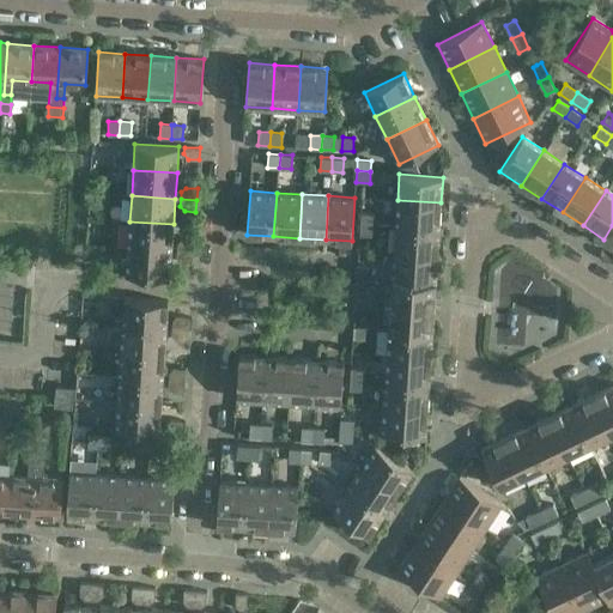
[(439,229),(441,202),(398,200),(395,226),(439,229)]
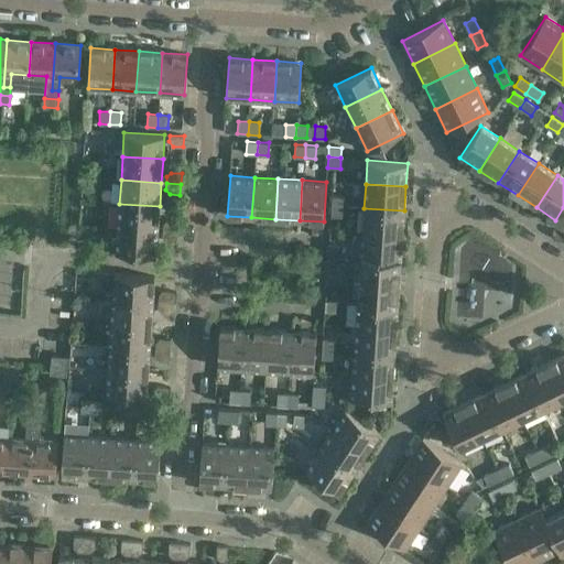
[(345,196),(333,195),(332,206),(345,207),(345,196)]
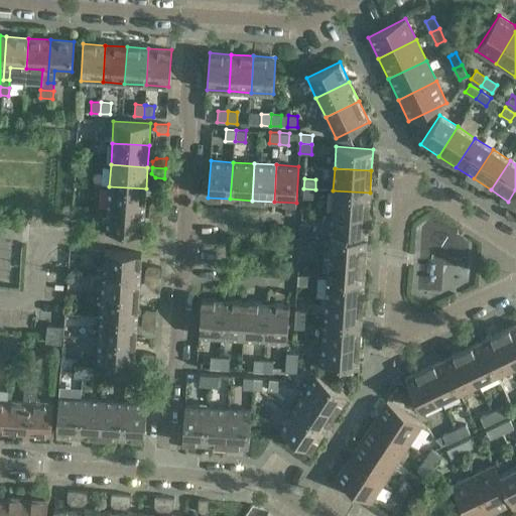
[(144,211),(146,188),(109,186),(108,209),(144,211)]
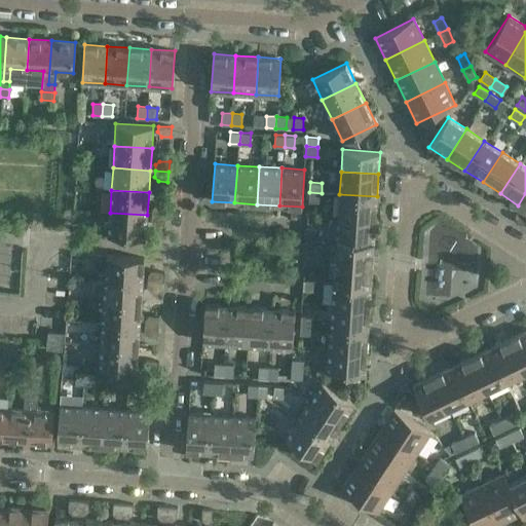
[(321,202),(322,193),(309,192),(308,201),(321,202)]
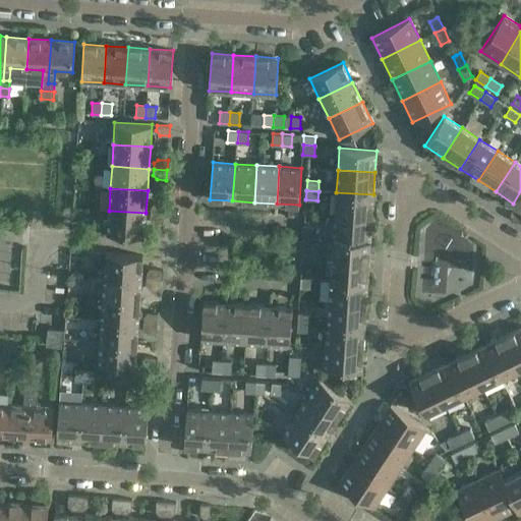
[(372,216),(373,194),(336,192),(335,214),(372,216)]
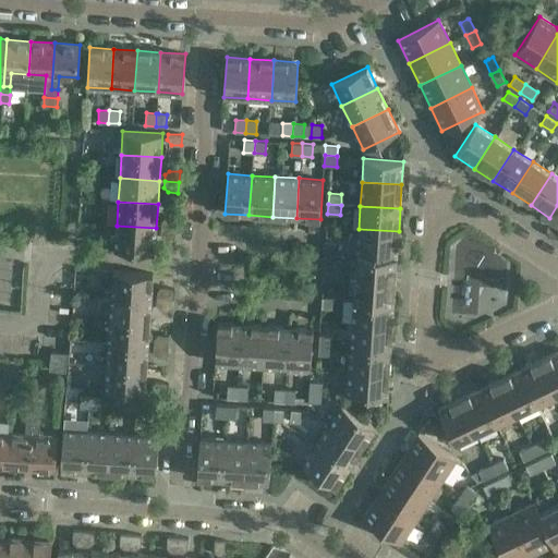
[(176,229),(177,219),(167,218),(161,222),(161,228),(176,229)]
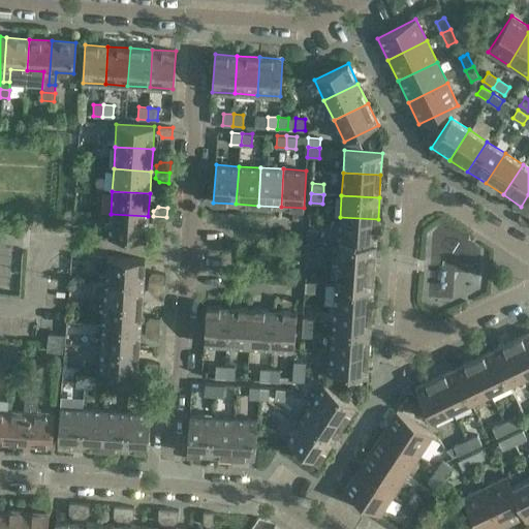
[(147,239),(148,216),(111,214),(109,237),(147,239)]
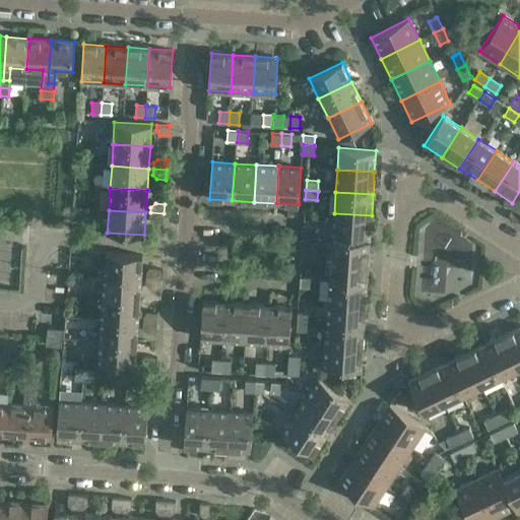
[(164,223),(164,213),(150,212),(150,218),(153,222),(164,223)]
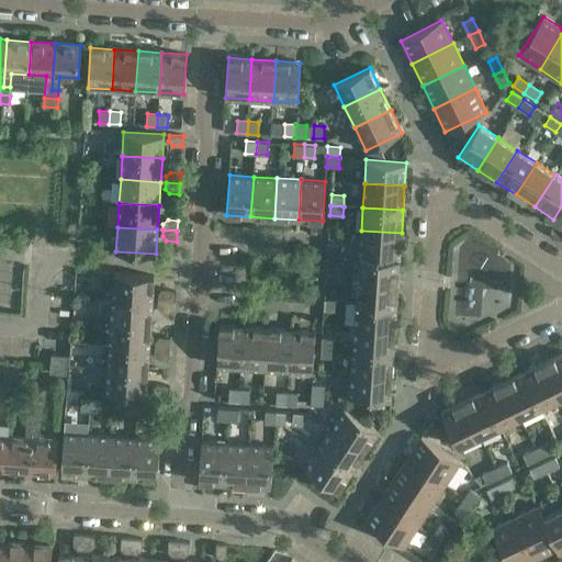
[(400,257),(402,233),(361,231),(360,254),(400,257)]
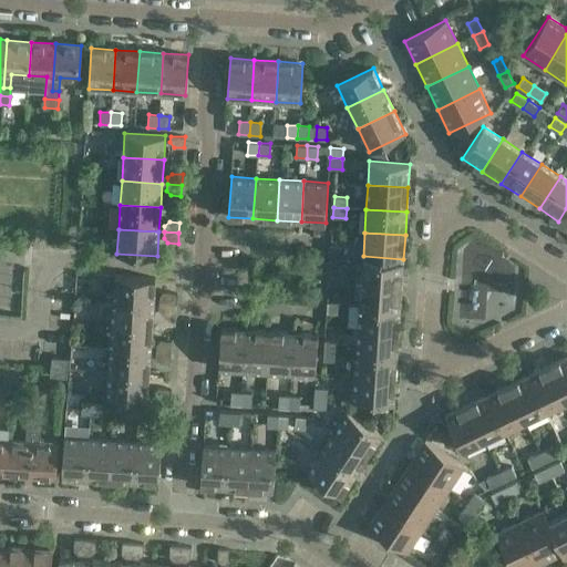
[(343,245),(331,244),(330,255),(343,256),(343,245)]
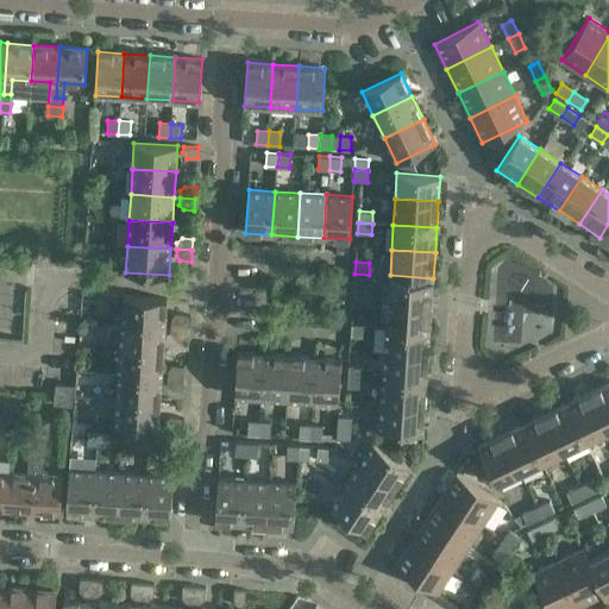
[(432,307),(433,278),(390,275),(388,306),(387,327),(429,331),(432,307)]
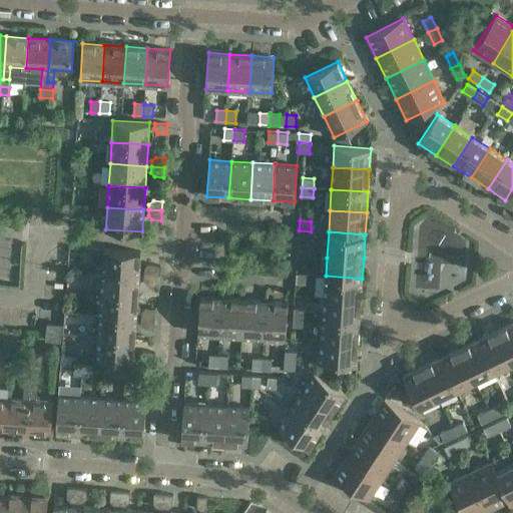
[(141,251),(104,249),(103,272),(139,275),(141,251)]
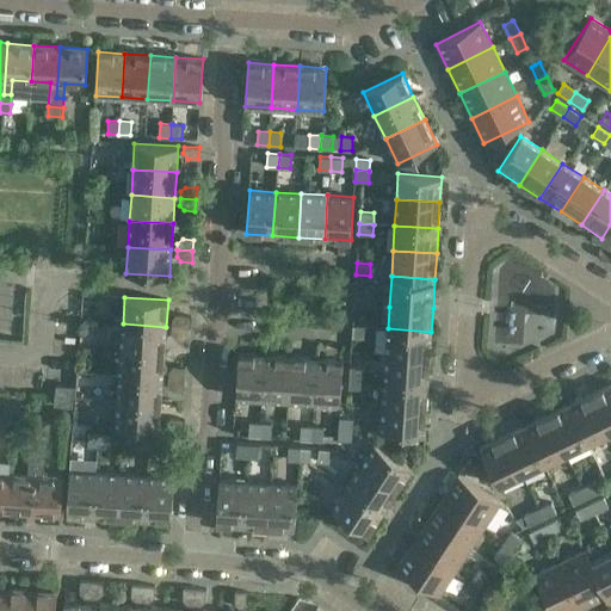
[(187,328),(189,316),(177,315),(172,320),(172,327),(187,328)]
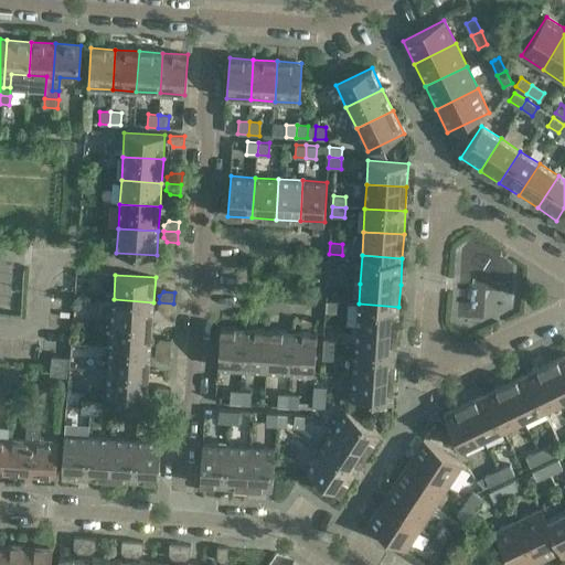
[(152,326),(153,302),(114,299),(112,323),(152,326)]
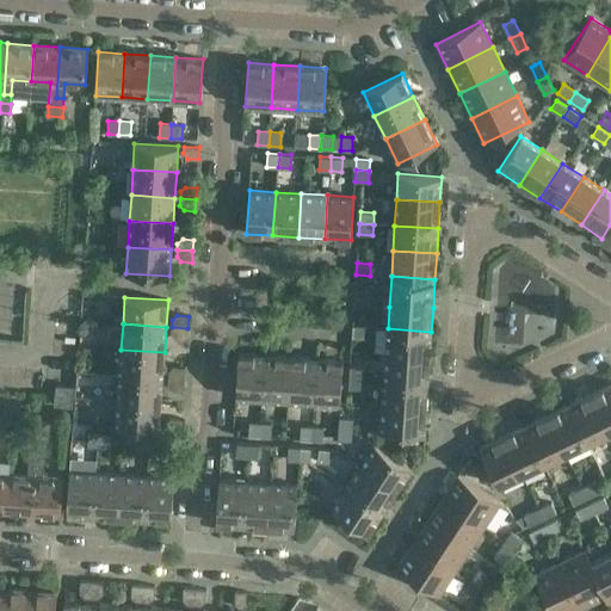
[(366,326),(352,325),(351,337),(365,338),(366,326)]
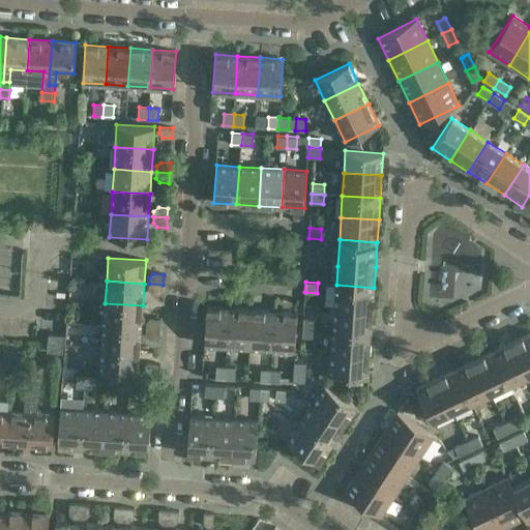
[(162,294),(163,285),(149,284),(149,289),(152,294),(162,294)]
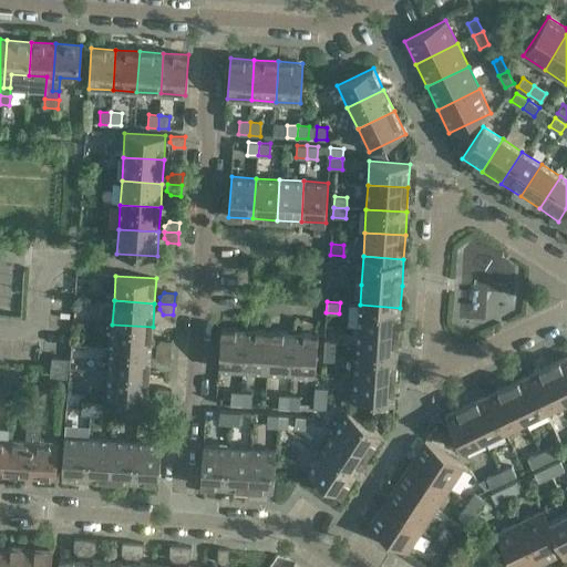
[(399,331),(400,308),(360,305),(358,329),(399,331)]
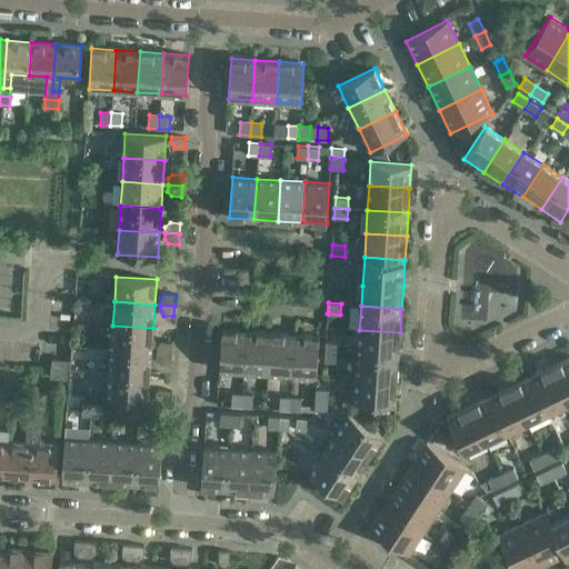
[(151,352),(153,328),(112,326),(111,349),(151,352)]
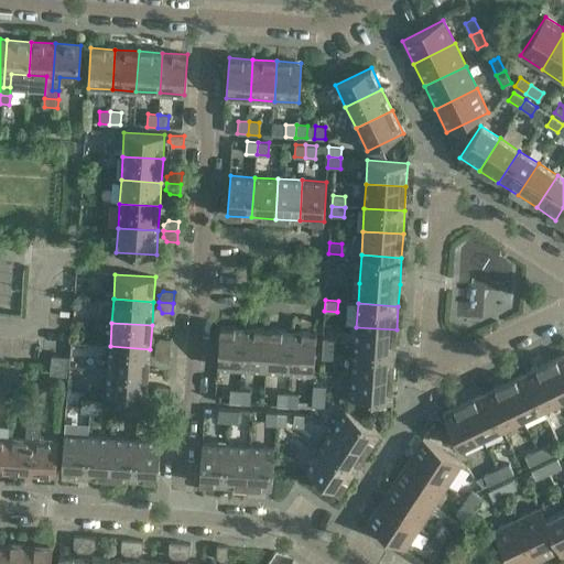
[(241,368),(245,328),(220,326),(217,367),(241,368)]
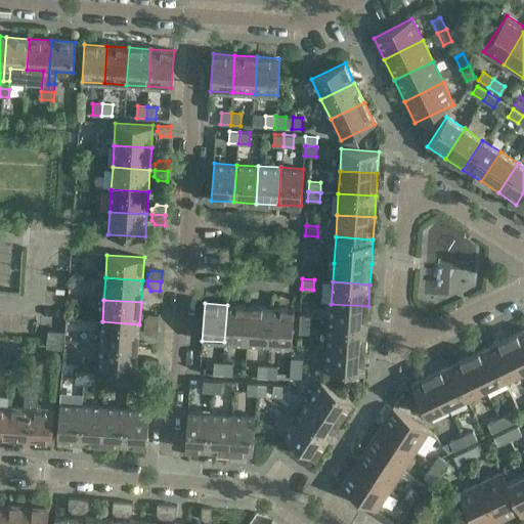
[(367,328),(368,306),(331,304),(330,325),(367,328)]
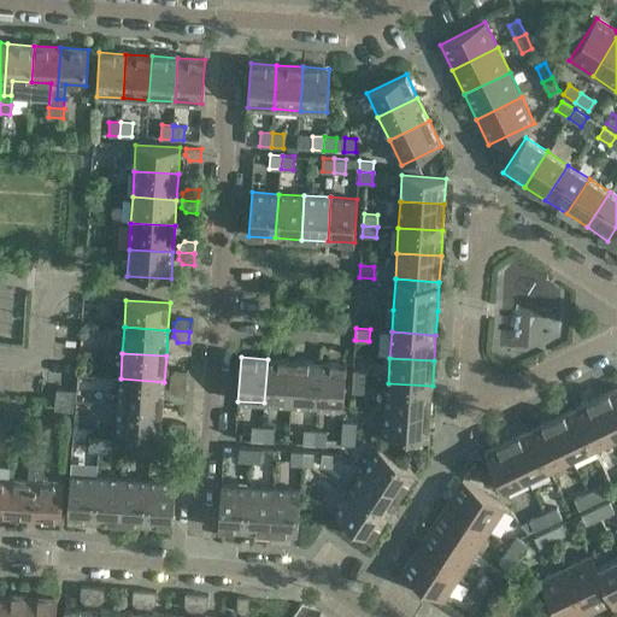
[(291,404),(294,360),(268,359),(264,403),(291,404)]
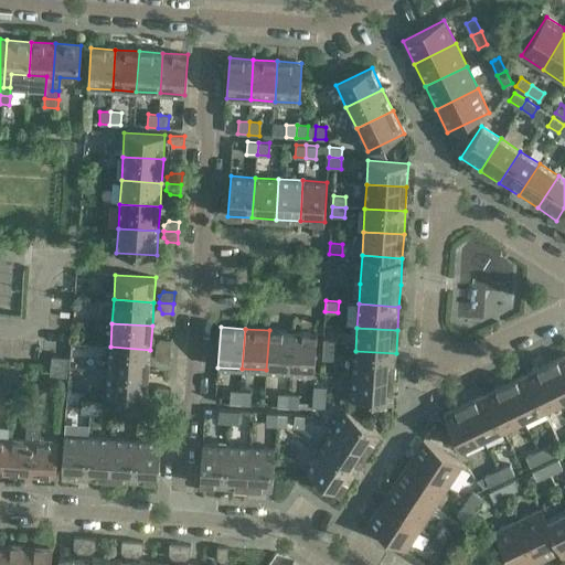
[(290,372),(292,331),(269,330),(266,370),(290,372)]
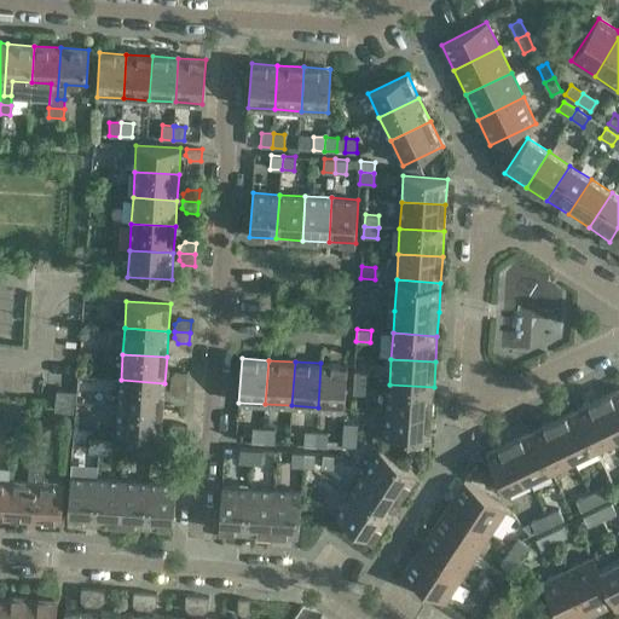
[(347,365),(320,363),(318,408),(345,409),(347,365)]
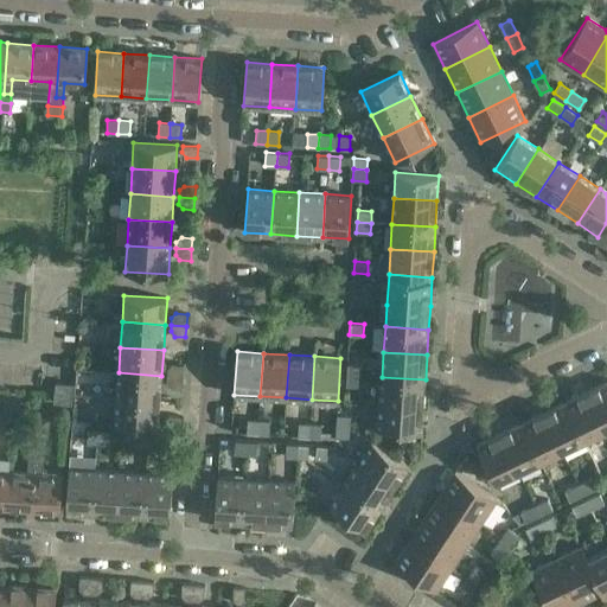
[(183,377),(184,365),(172,364),(167,369),(167,376),(183,377)]
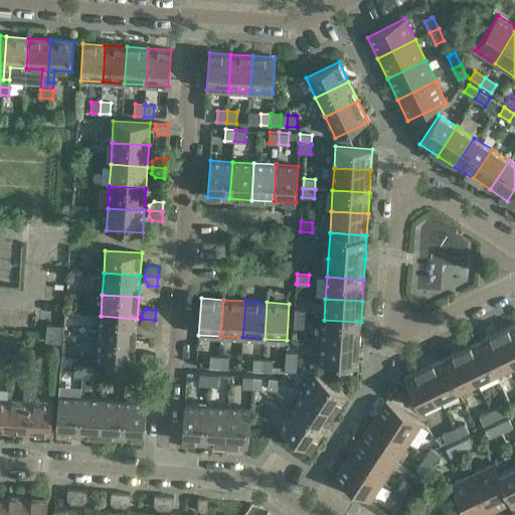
[(306,309),(295,309),(294,318),(306,319),(306,309)]
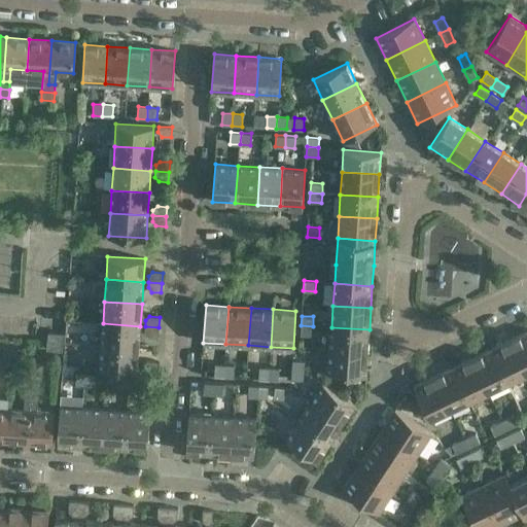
[(139,348),(140,326),(103,323),(101,346),(139,348)]
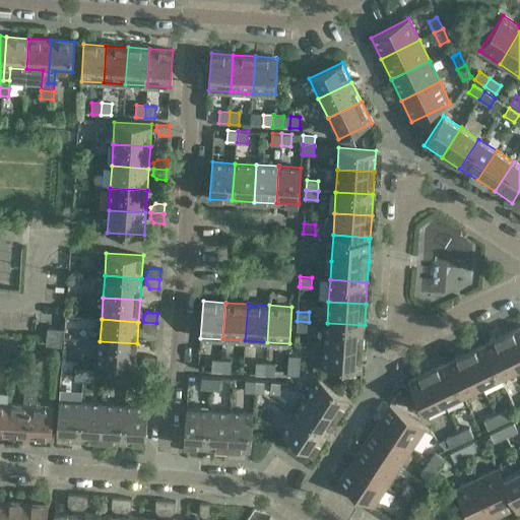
[(308,331),(309,322),(297,321),(297,331),(308,331)]
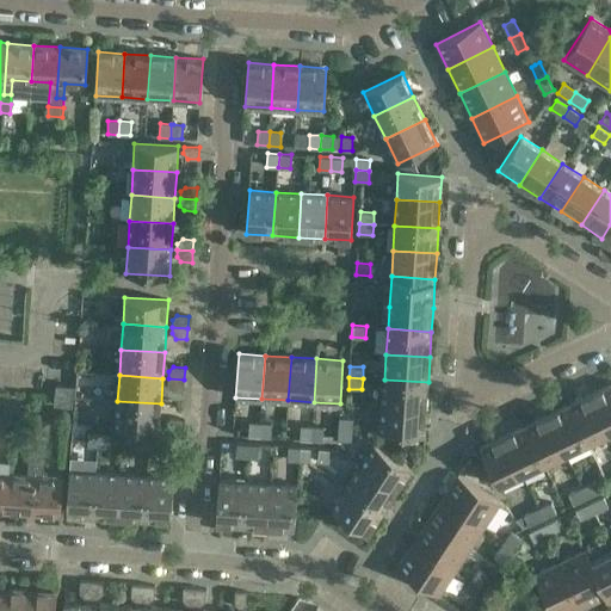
[(184,390),(184,380),(168,378),(168,386),(172,390),(184,390)]
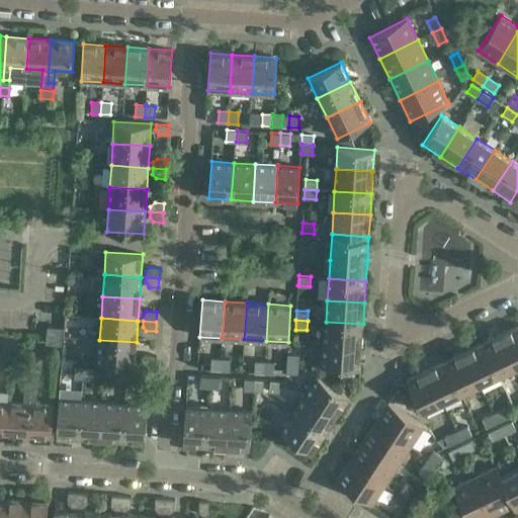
[(361,346),(363,324),(326,322),(325,344),(361,346)]
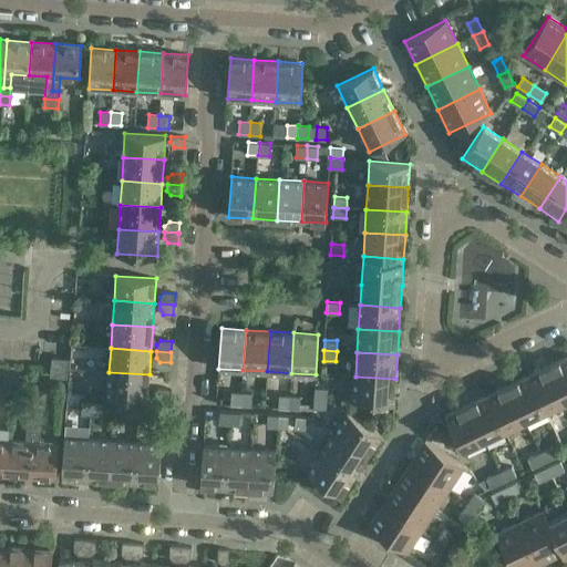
[(52,357),(50,375),(66,378),(69,359),(52,357)]
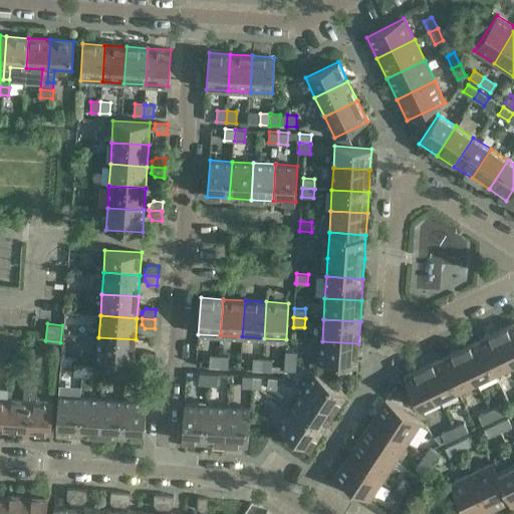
[(513,323),(498,331),(513,362),(513,361),(513,323)]
